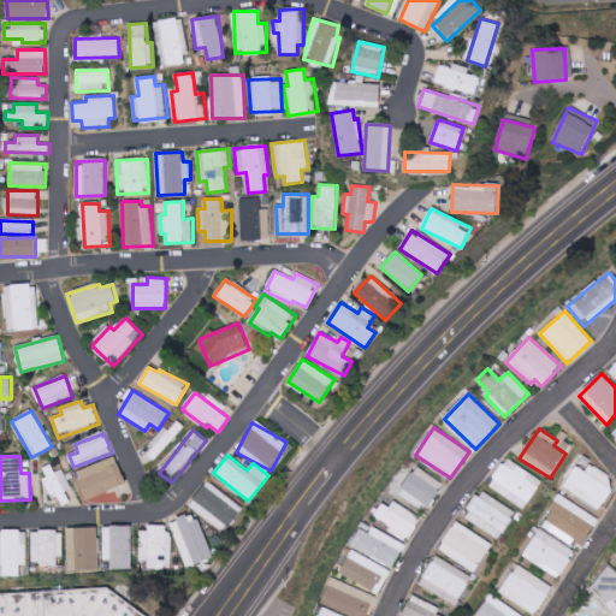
[(523,510),(543,483),(508,457),(489,485),(523,510)]
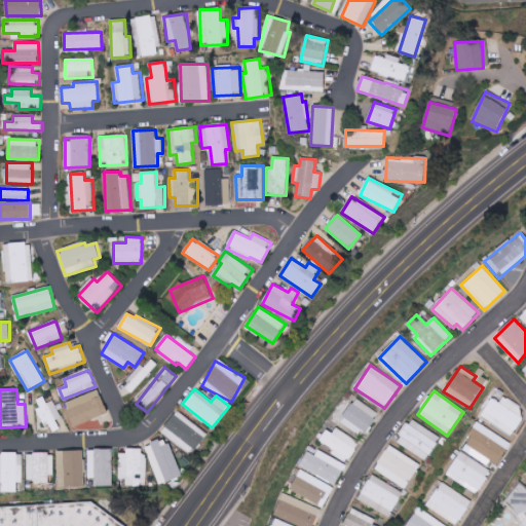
[(101,422),(98,414),(107,411),(102,396),(92,399),(92,397),(65,405),(71,424),(80,421),(82,428),(101,422)]
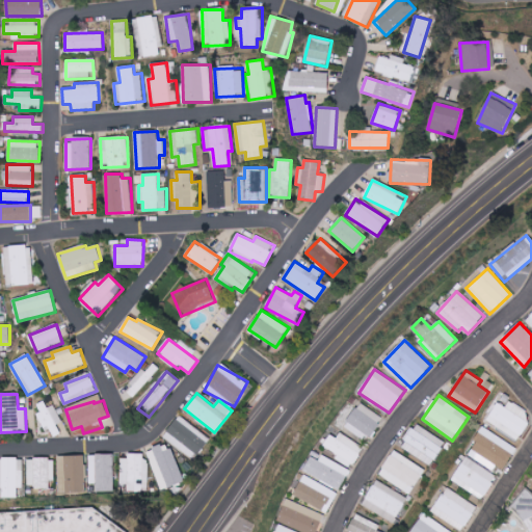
[(35,405),(51,437),(67,430),(54,404),(48,407),(45,401),(35,405)]
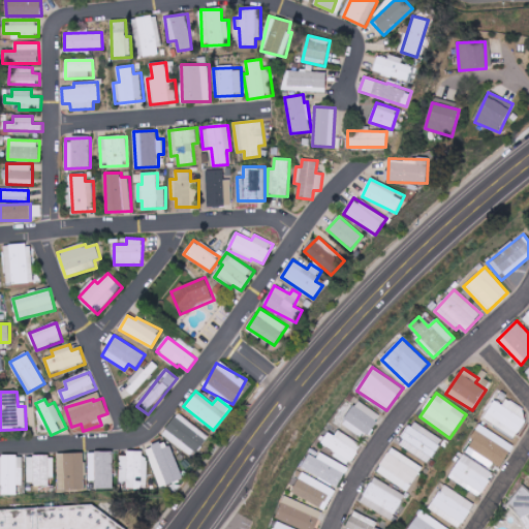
[(381,416),(360,400),(342,424),(365,439),(381,416)]
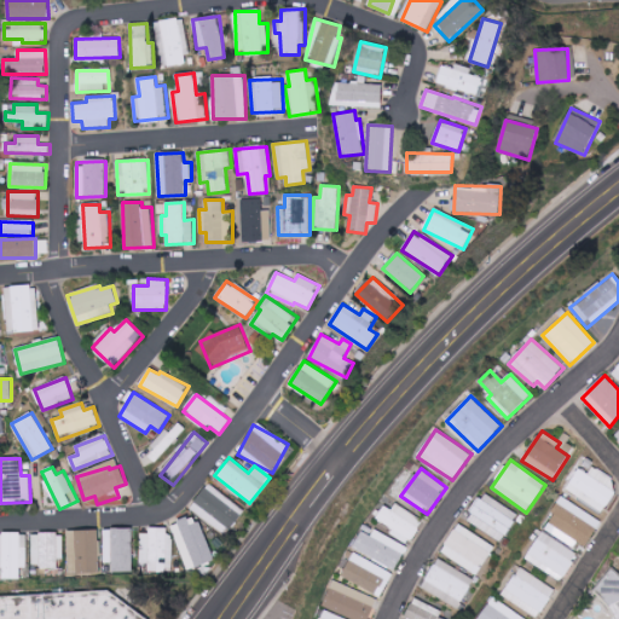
[(566,491),(605,510),(618,481),(593,468),(589,474),(577,468),(566,491)]
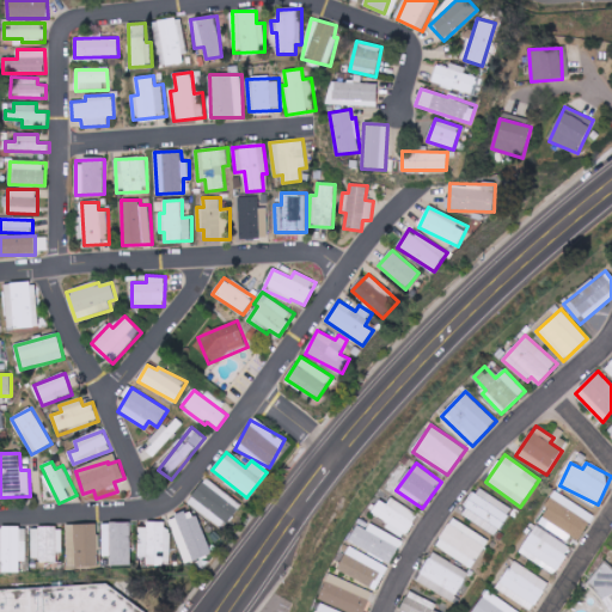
[(188,506),(226,527),(242,501),(203,479),(188,506)]
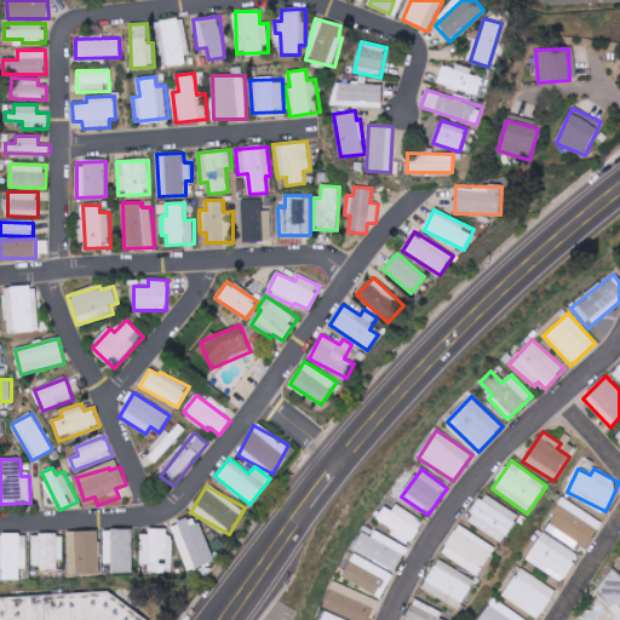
[(520,516),(484,493),(468,521),(503,543),(520,516)]
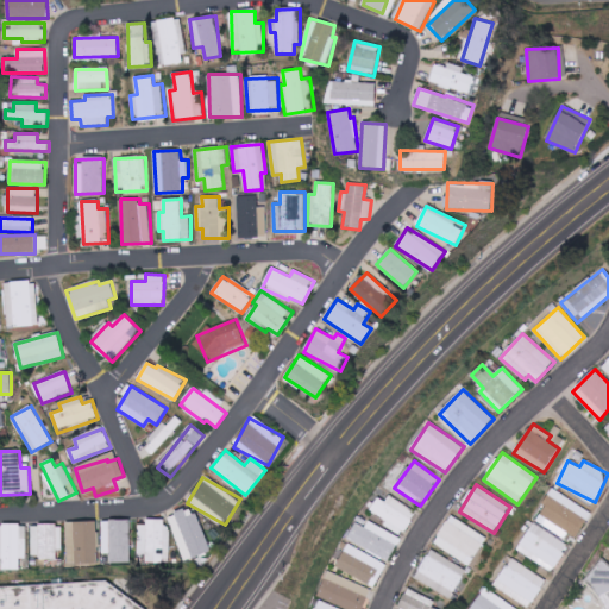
[(577,538),(592,513),(553,489),(538,514),(577,538)]
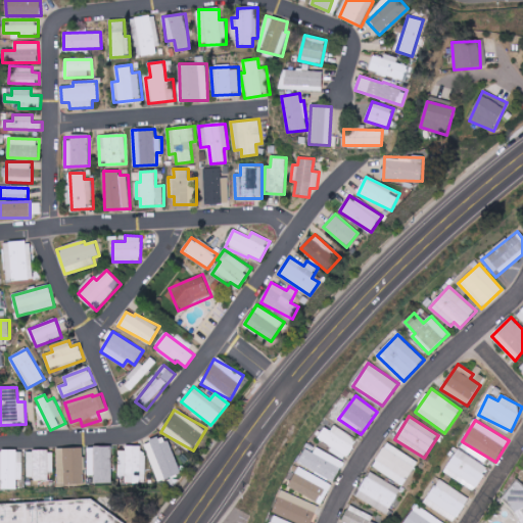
[(358,439),(335,426),(332,431),(325,427),(317,440),(346,459),(358,439)]
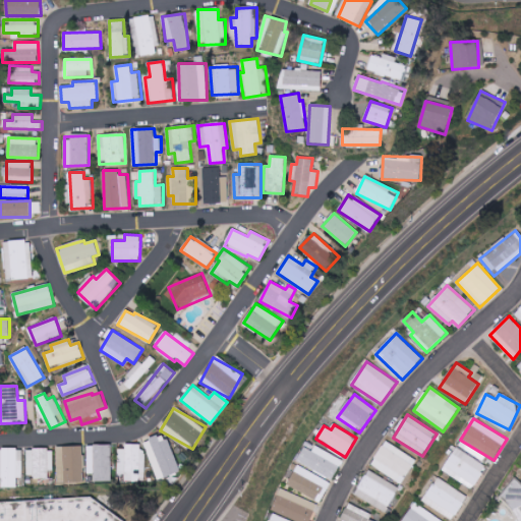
[(157,479),(179,473),(168,435),(146,441),(157,479)]
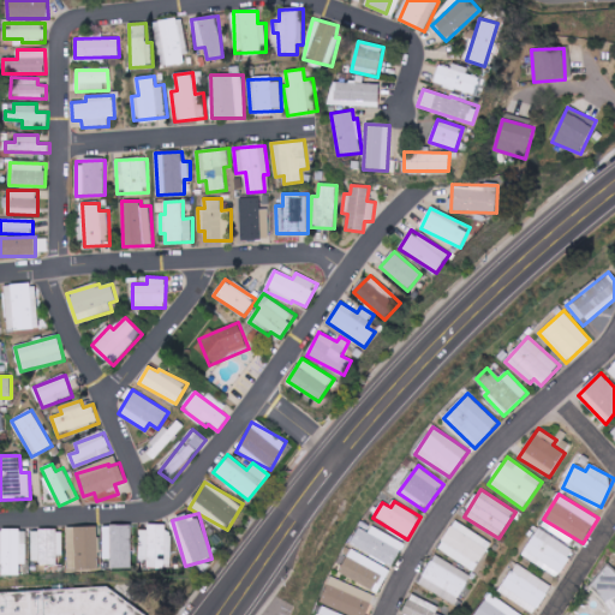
[(493,543),(455,520),(439,549),(475,572),(493,543)]
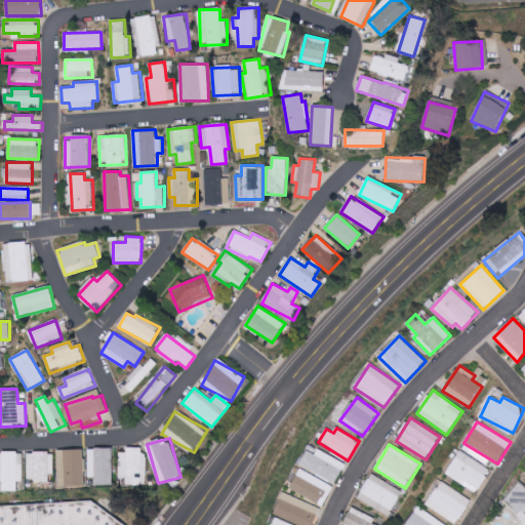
[(335,483),(346,463),(310,445),(299,465),(335,483)]
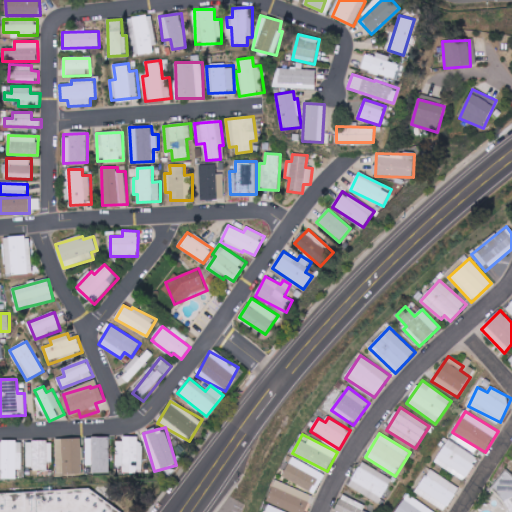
[(110,473),(110,437),(86,438),(86,466),(93,466),(93,473),(110,473)]
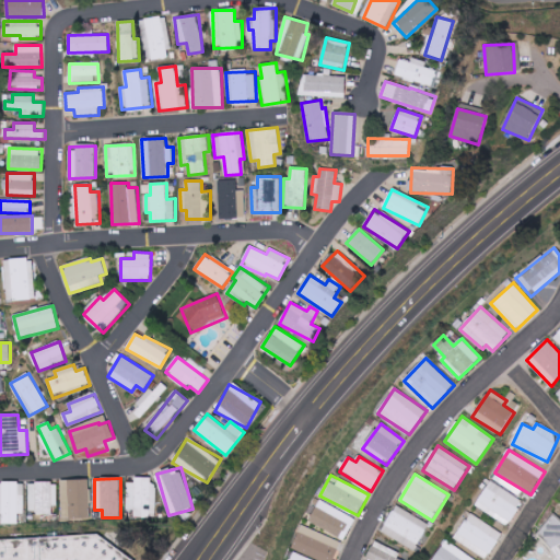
[(91,518),(90,480),(61,480),(61,518),(91,518)]
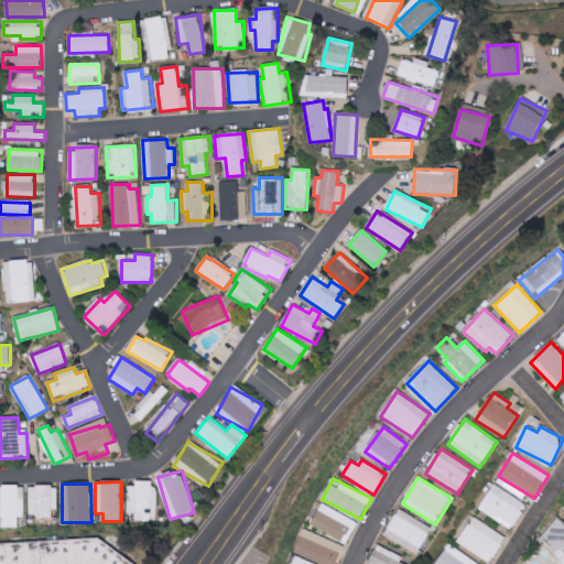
[(25,486),(2,486),(1,528),(19,528),(19,518),(24,518),(25,486)]
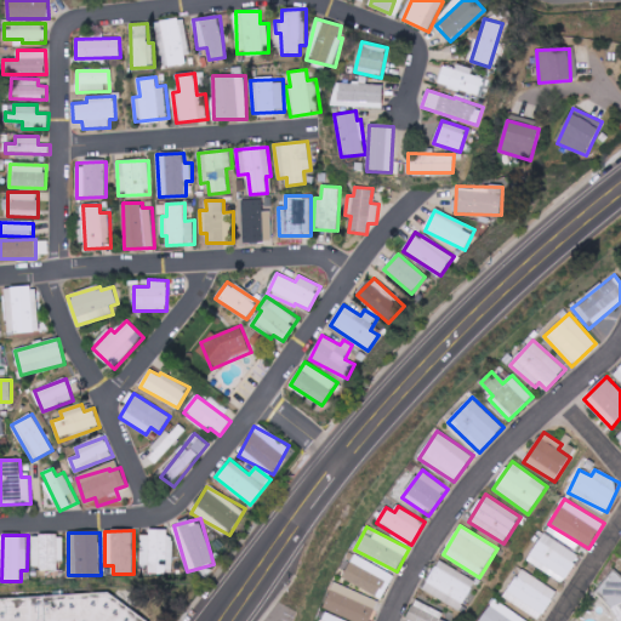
[(32,570),(58,570),(58,562),(63,562),(63,535),(32,535),(32,570)]
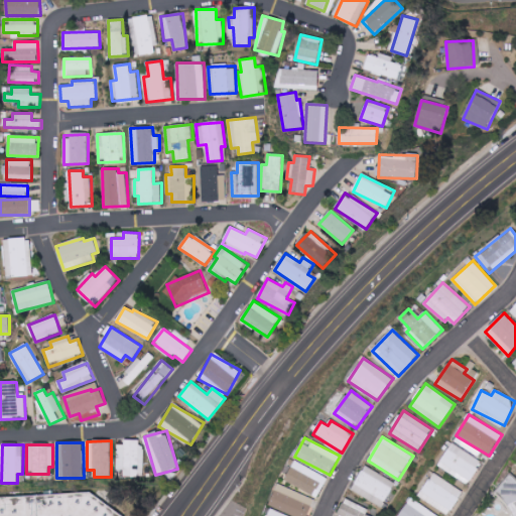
[(438,468),(471,484),(483,460),(450,444),(438,468)]
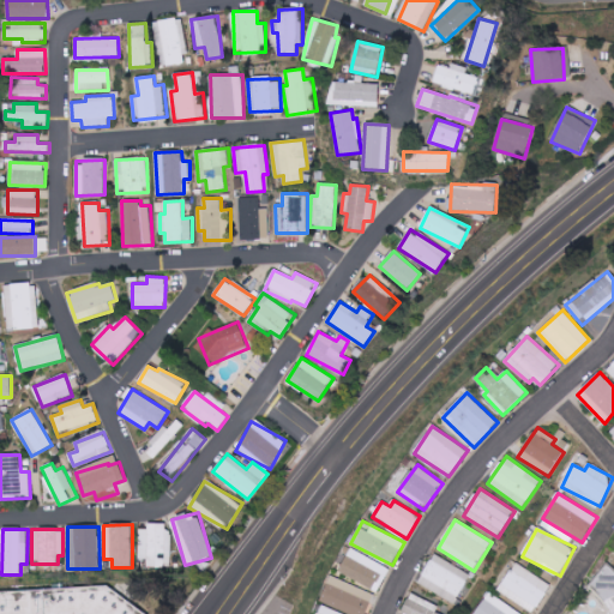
[(338,571),(378,593),(390,569),(350,548),(338,571)]
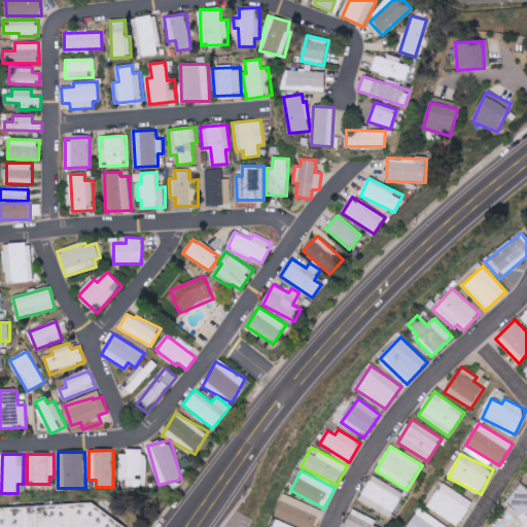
[(390,518),(405,493),(374,476),(359,501),(390,518)]
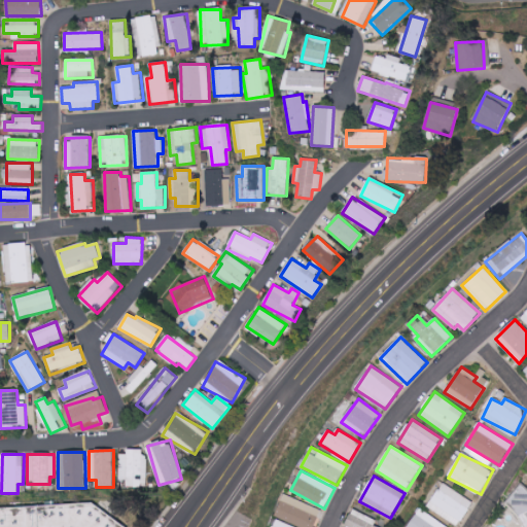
[(461,525),(475,500),(441,484),(428,508),(461,525)]
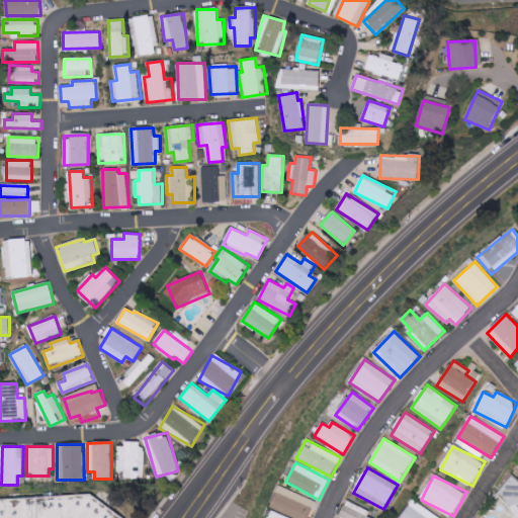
[(517,480),(499,489),(509,510),(517,506),(517,480)]
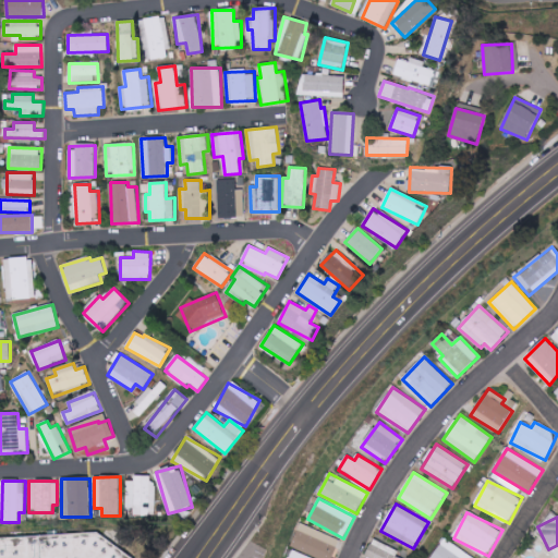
[(291,547),(317,557),(332,557),(341,541),(302,523),(291,547)]
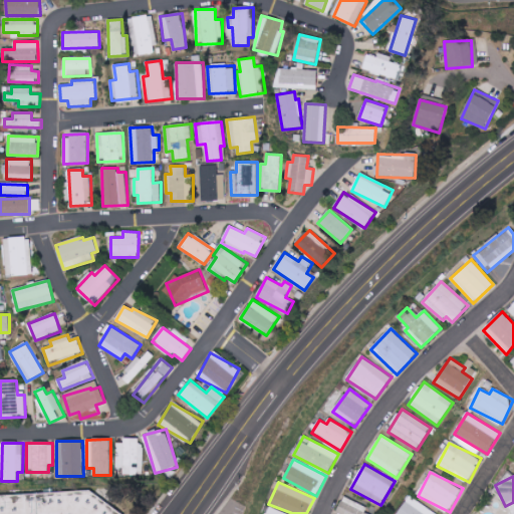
[(0,513),(125,513),(89,492),(0,496),(0,513)]
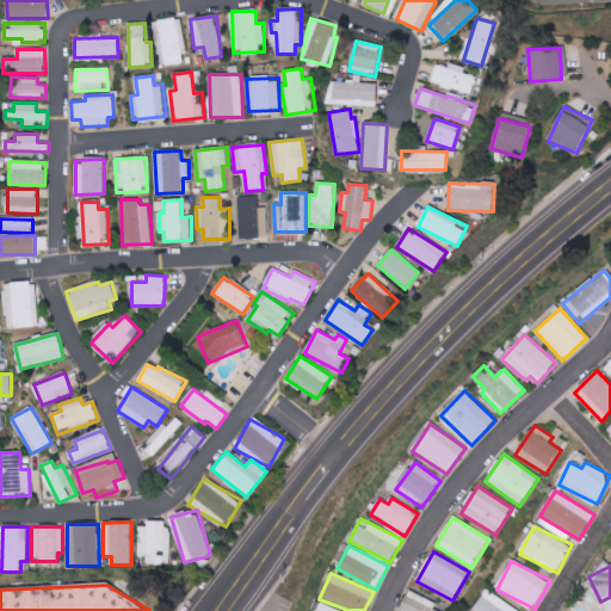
[(437,610),(433,610),(437,602),(408,590),(399,610),(437,610)]
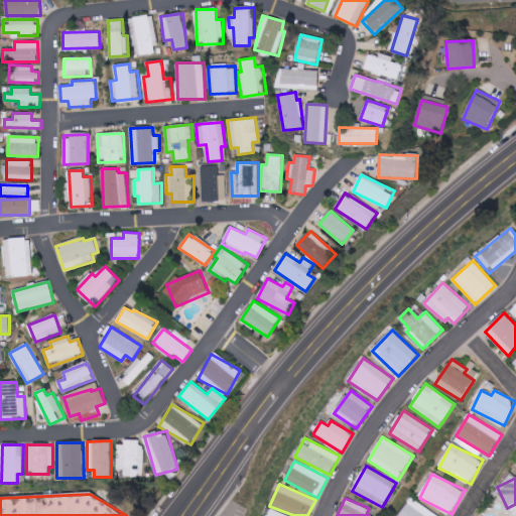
[(442,515),(409,499),(399,515),(442,515)]
